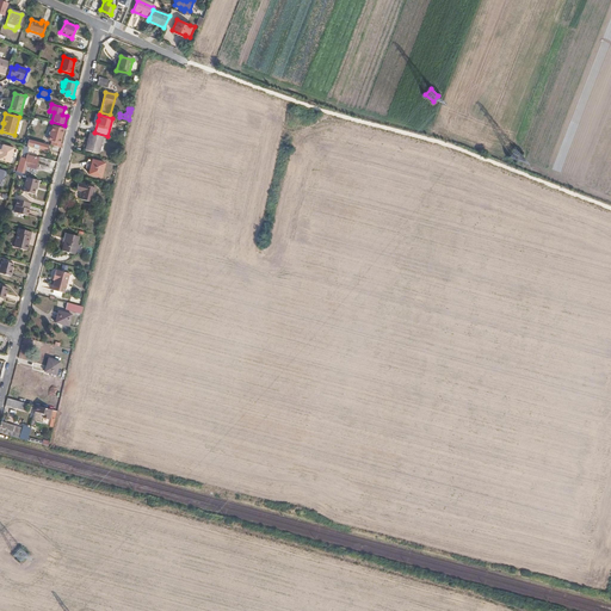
[(53,137),(51,144),(61,148),(62,143),(60,143),(63,128),(53,125),(49,136),(53,137)]
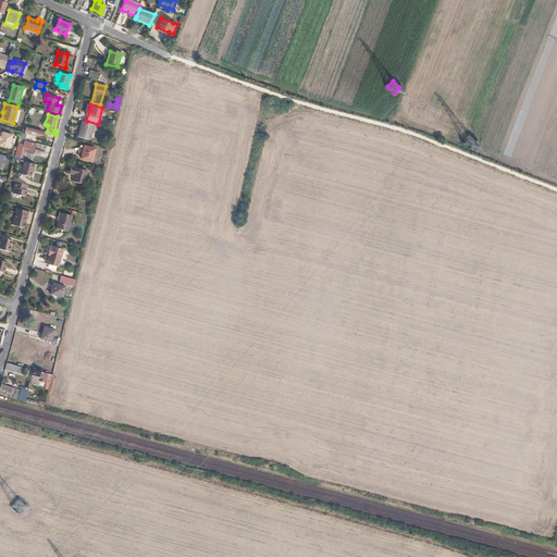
[(88,140),(93,124),(82,121),(77,137),(88,140)]
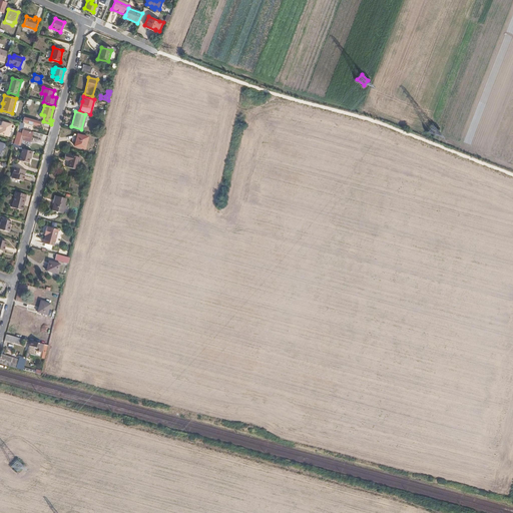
[(23,122),(38,126),(40,121),(24,117),(23,122)]
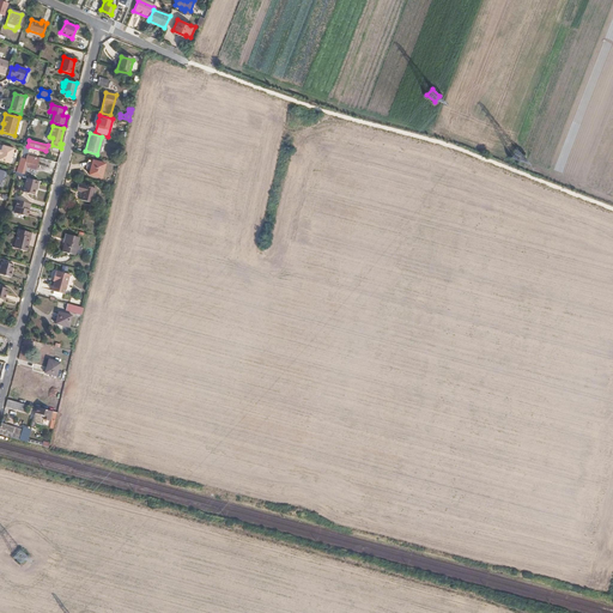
[(0,161),(10,164),(13,149),(2,146),(0,152),(0,161)]
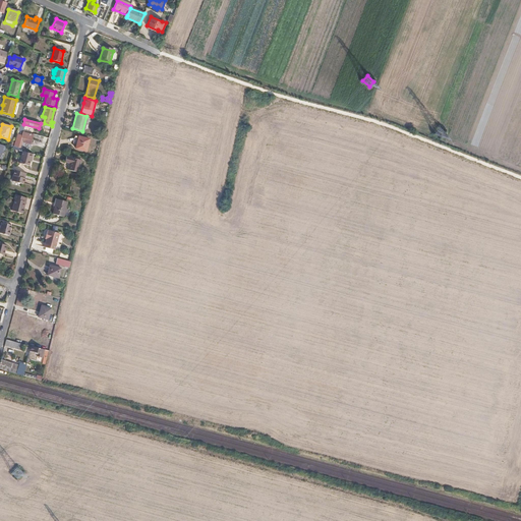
[(21,131),(18,130),(14,146),(19,148),(21,141),(31,143),(33,134),(21,131)]
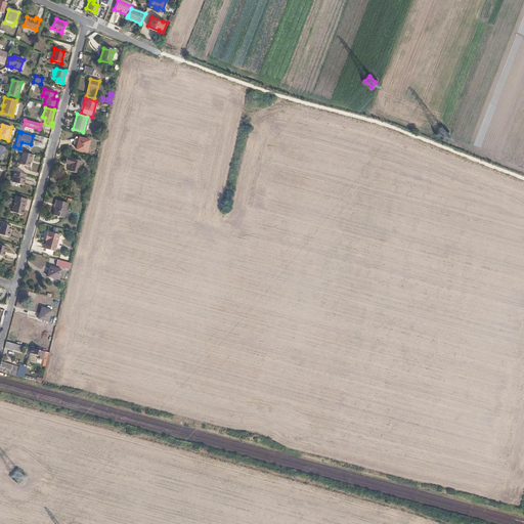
[(76,148),(85,151),(89,140),(79,137),(76,148)]
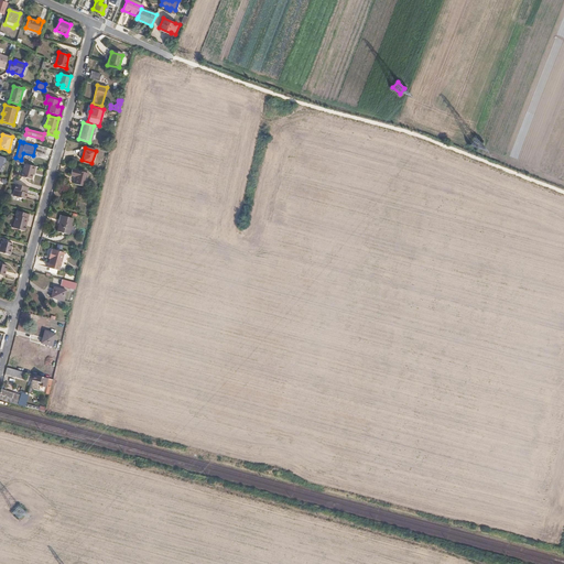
[(36,166),(24,163),(21,176),(31,179),(33,171),(34,171),(36,166)]
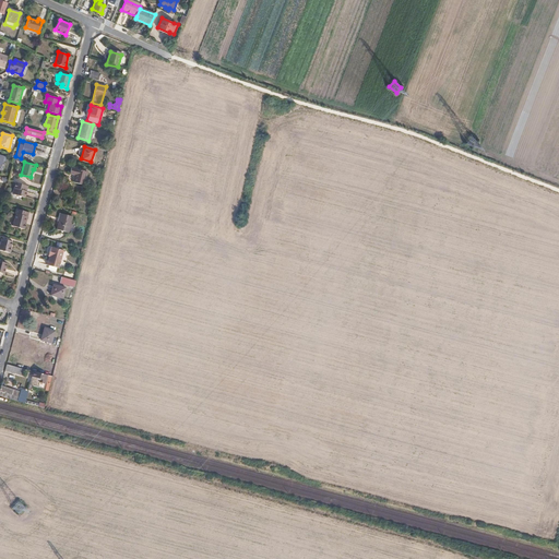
[(69,181),(80,185),(84,170),(72,167),(69,181)]
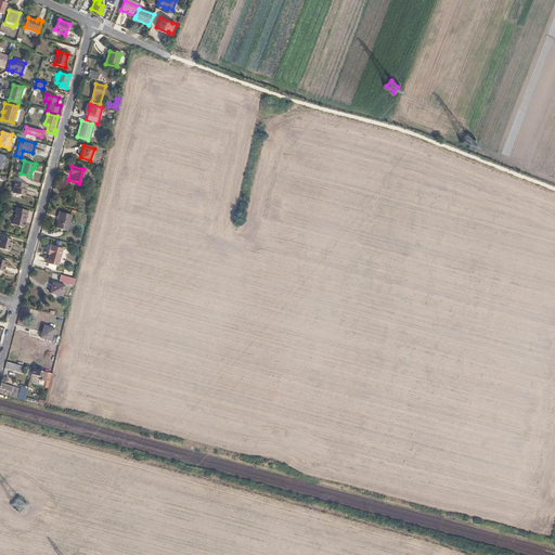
[(28,184),(15,181),(12,192),(25,195),(28,184)]
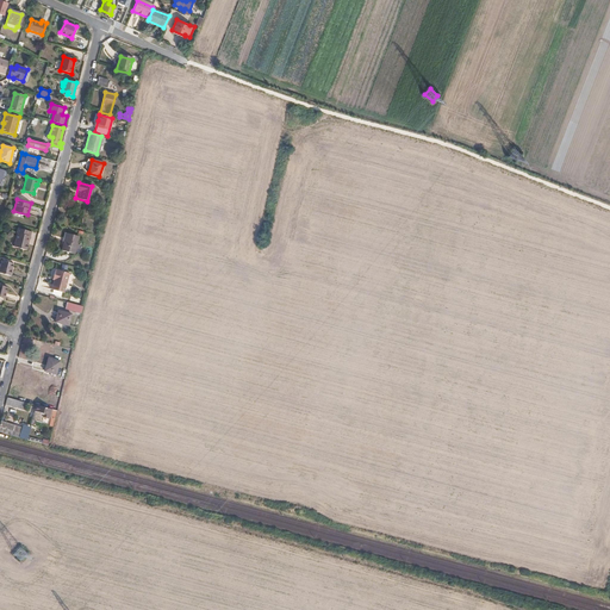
[(20,249),(26,250),(31,232),(18,229),(16,234),(17,234),(13,249),(20,250),(20,249)]
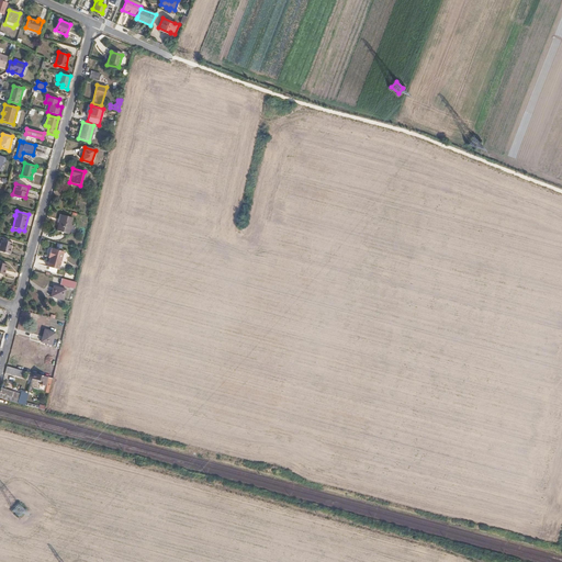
[(59,231),(71,234),(75,221),(58,216),(57,223),(62,224),(59,231)]
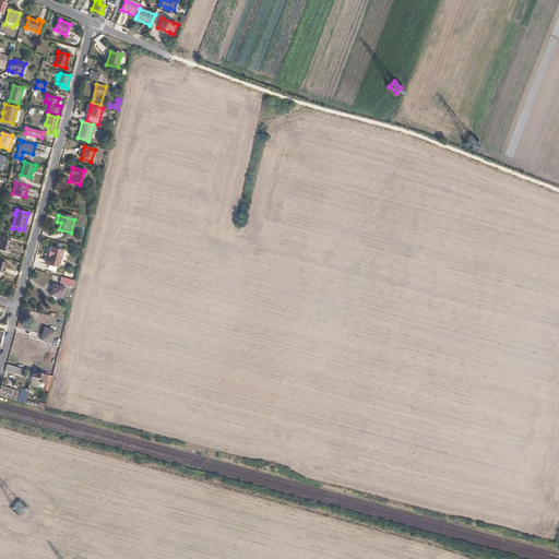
[(0,239),(0,249),(9,252),(11,240),(0,238),(0,239)]
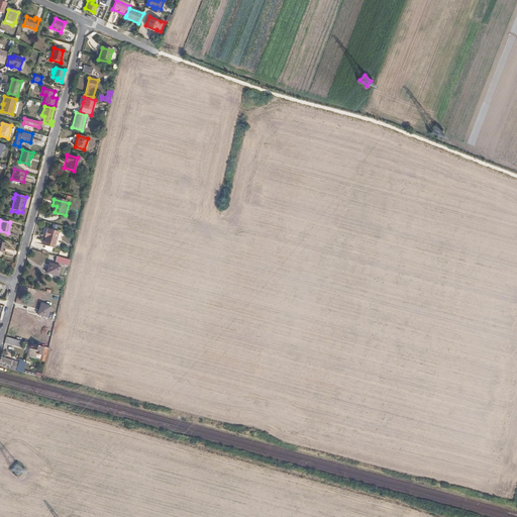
[(43,245),(54,247),(59,231),(47,228),(47,229),(45,229),(44,234),(45,235),(43,245)]
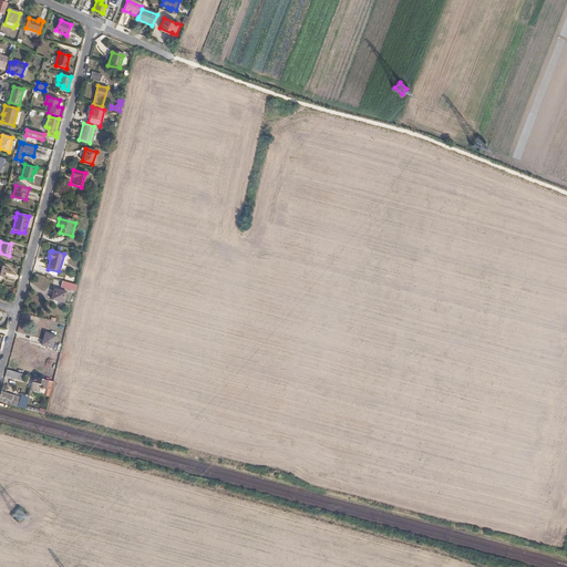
[(60,286),(75,290),(76,285),(61,280),(60,286)]
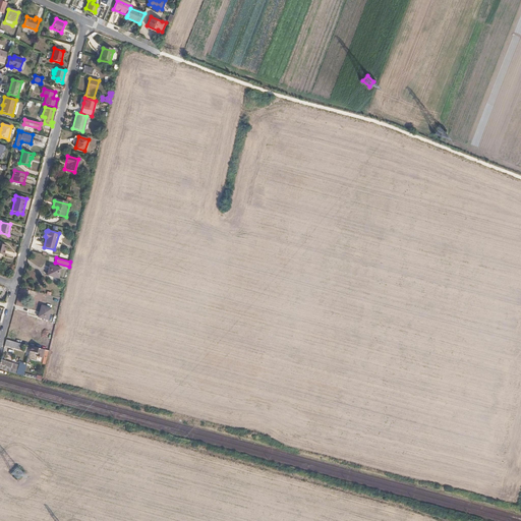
[(47,275),(58,278),(60,268),(49,265),(47,275)]
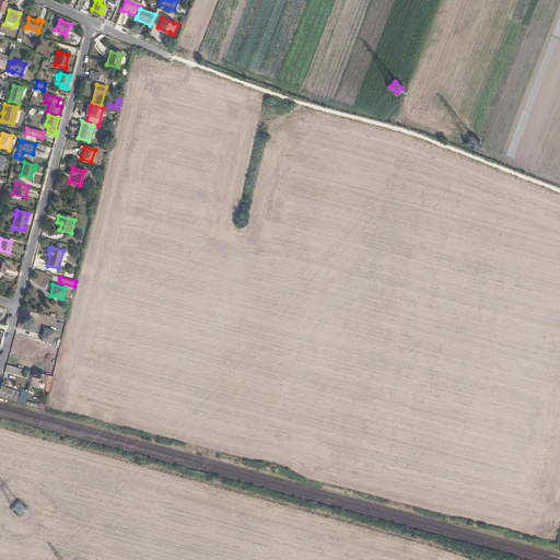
[(41,340),(50,343),(55,331),(44,328),(41,340)]
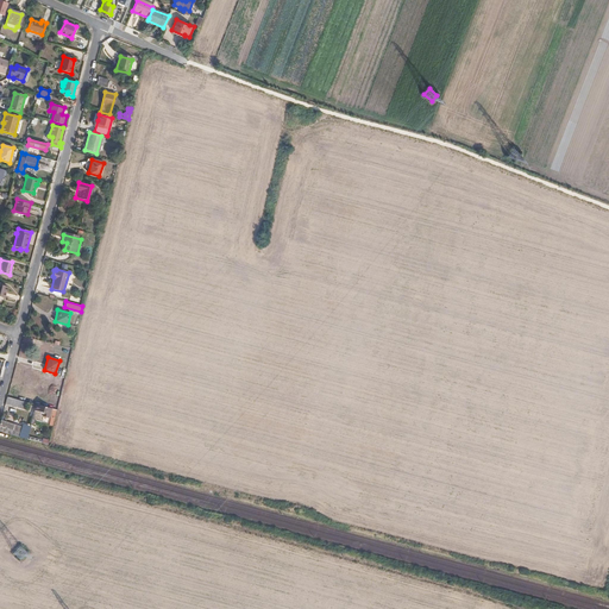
[(48,418),(49,408),(33,403),(31,416),(42,420),(42,416),(48,418)]
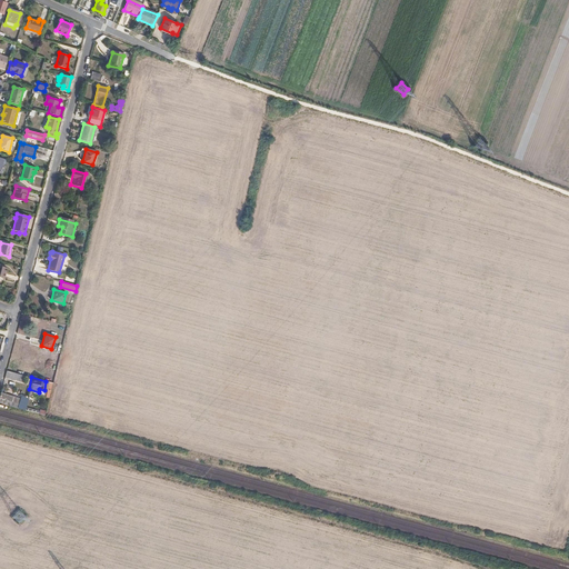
[(21,396),(17,408),(25,410),(29,398),(21,396)]
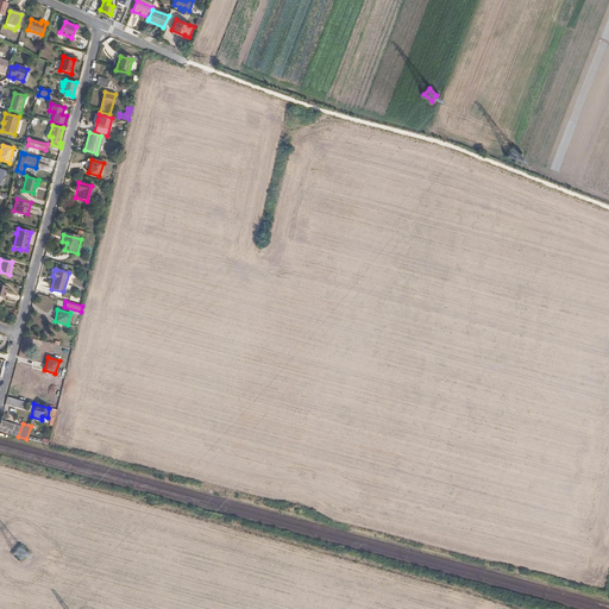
[(14,554),(20,559),(26,552),(20,547),(14,554)]
